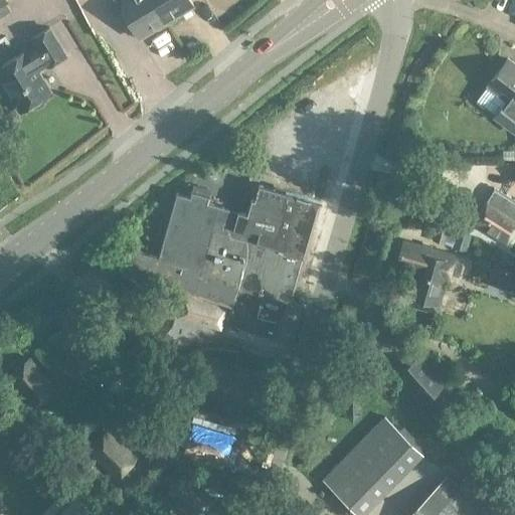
[(167,24),(153,0),(125,0),(125,9),(141,35),(157,26),(161,27),(167,24)]
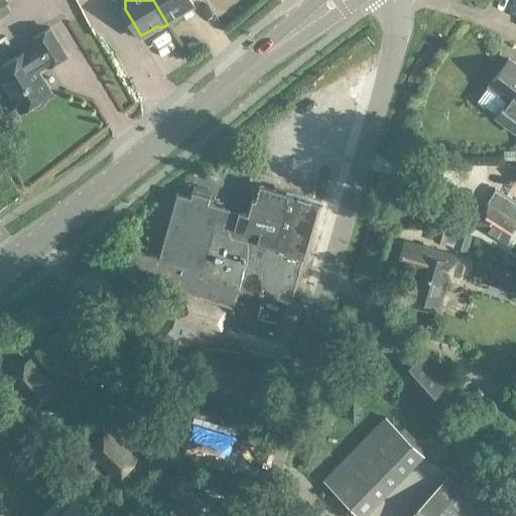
[(153,0),(167,24),(178,17),(179,13),(196,4),(194,0),(153,0)]
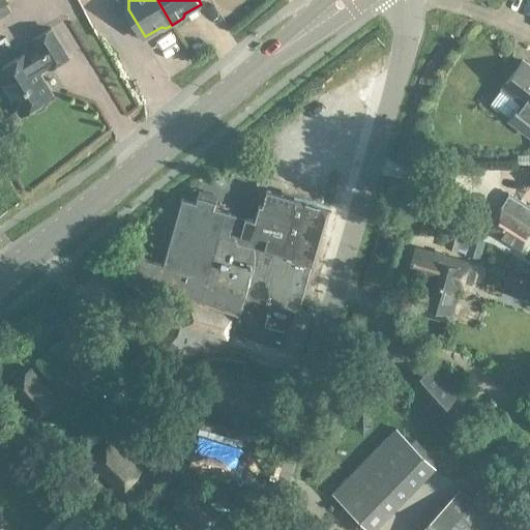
[(28,52),(0,68),(0,77),(3,82),(2,86),(8,95),(11,96),(22,113),(54,94),(40,71),(51,65),(52,67),(69,56),(53,28),(35,38),(39,46),(28,52)]
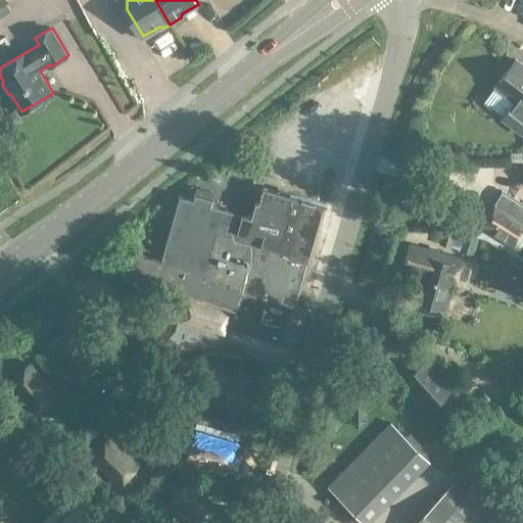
[(496,86),(483,102),(503,116),(503,117),(522,133),(522,64),(516,59),(496,86)]
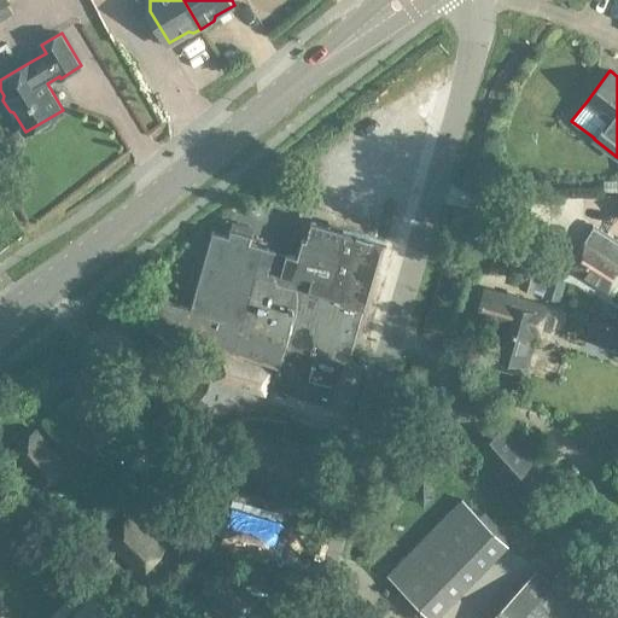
[(231,229),(228,235),(213,231),(190,307),(155,296),(145,326),(275,367),(269,388),(349,413),(365,363),(348,359),(382,243),(343,231),(343,232),(312,222),(307,240),(303,239),(297,257),(249,243),(251,235),(231,229)]
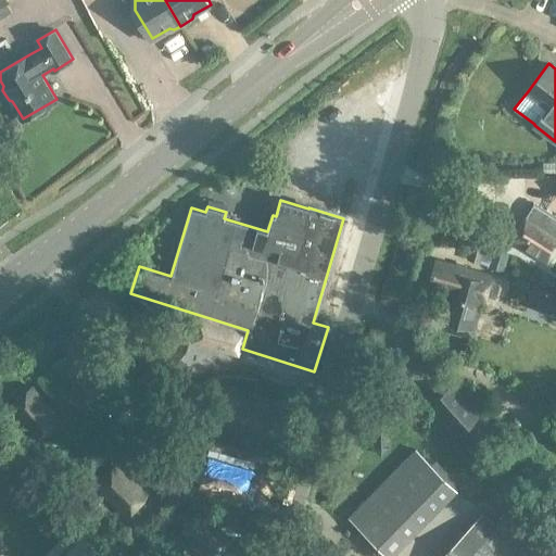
[(555,248),(555,218),(532,204),(528,213),(510,239),(547,262),(555,248)]
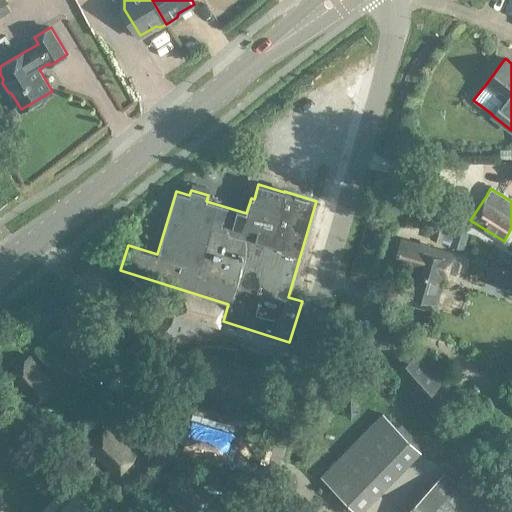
[(449,244),(454,226),(435,221),(430,238),(449,244)]
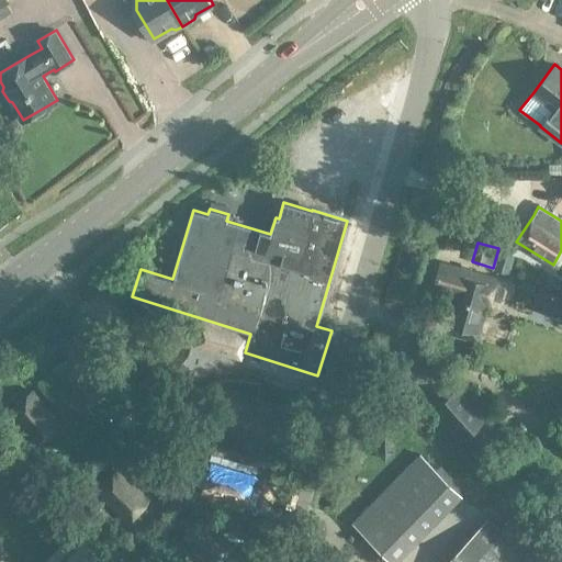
[(514,257),(499,253),(494,271),(508,274),(514,257)]
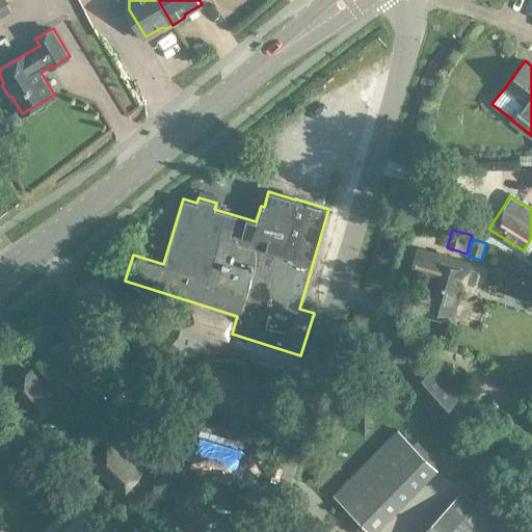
[(407,273),(426,278),(416,315),(453,325),(462,293),(468,285),(473,286),(473,284),(474,283),(477,273),(476,270),(472,269),(469,264),(416,246),(407,273)]
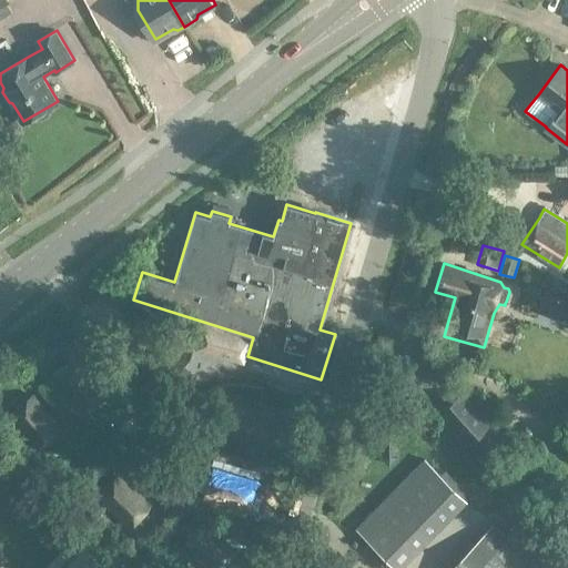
[(553,300),(564,285),(555,277),(543,292),(553,300)]
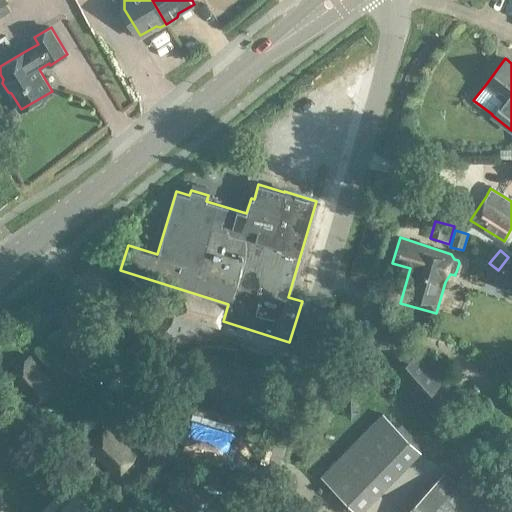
[(47,294),(55,303),(67,294),(59,284),(47,294)]
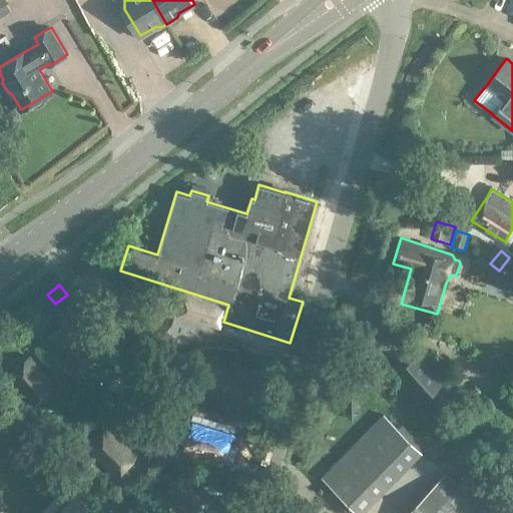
[(216,331),(224,304),(185,294),(178,321),(216,331)]
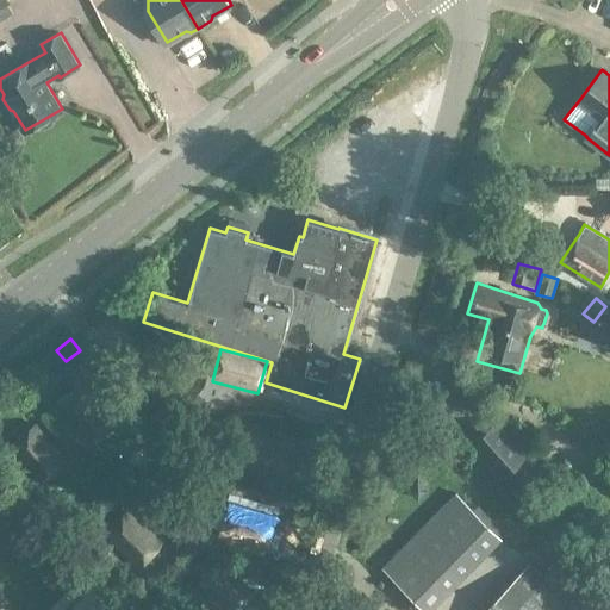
[(237,442),(242,423),(226,418),(222,439),(237,442)]
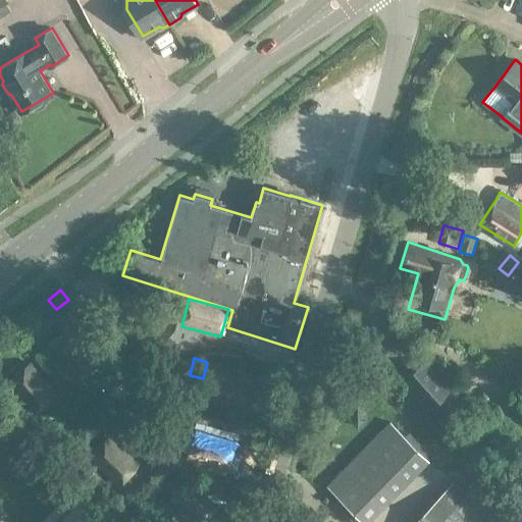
[(403,378),(429,409),(450,392),(424,360),(403,378)]
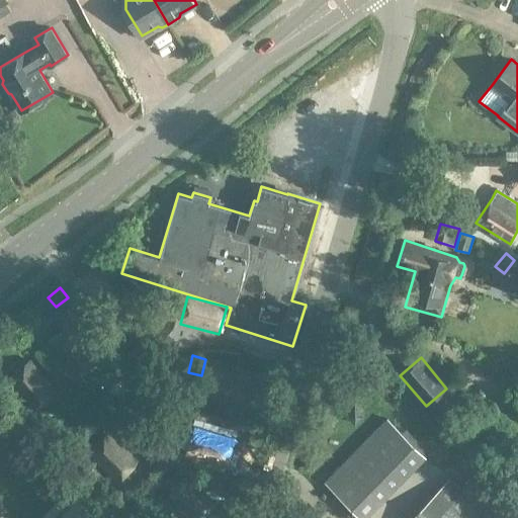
[(56,391),(30,359),(8,377),(34,409),(56,391)]
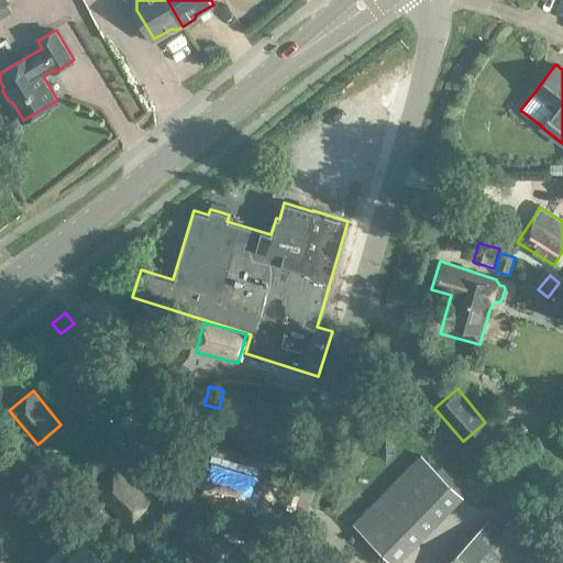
[(377,451),(385,460),(394,451),(386,443),(377,451)]
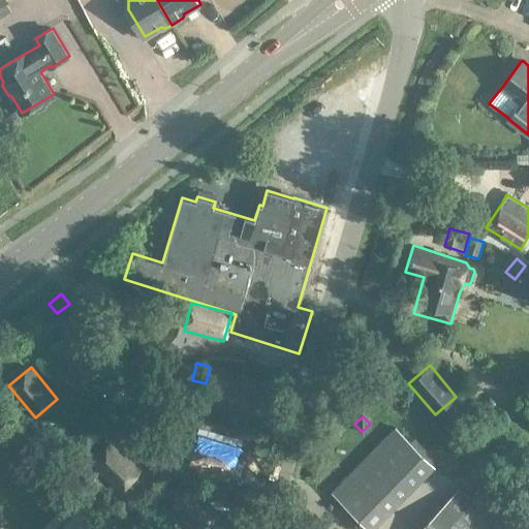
[(397,428),(332,493),(369,528),(373,528),(436,466),(432,463),(430,461),(410,441),(402,434),(397,428)]
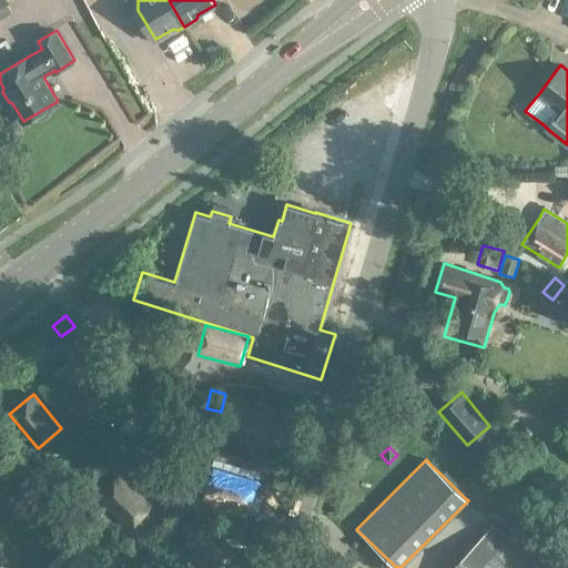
[(120,474),(98,496),(95,498),(128,529),(151,504),(120,474)]
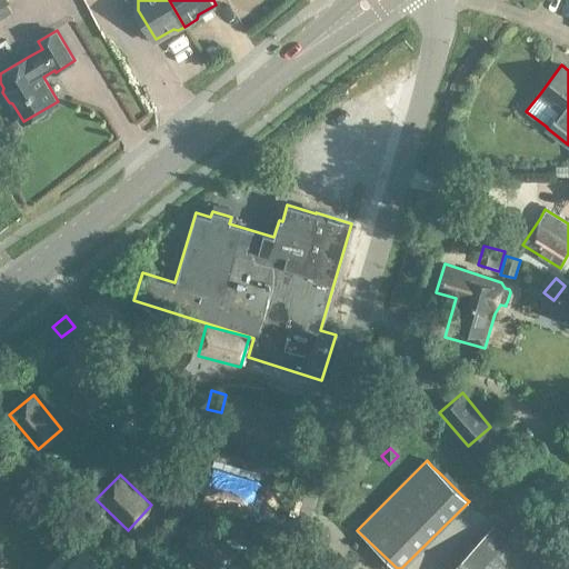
[(568,568),(568,562),(526,520),(508,539),(495,526),(451,568),(568,568)]
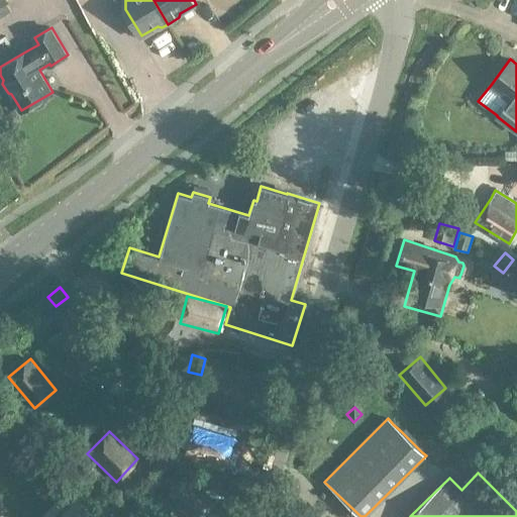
[(165,498),(189,516),(201,516),(214,501),(183,476),(165,498)]
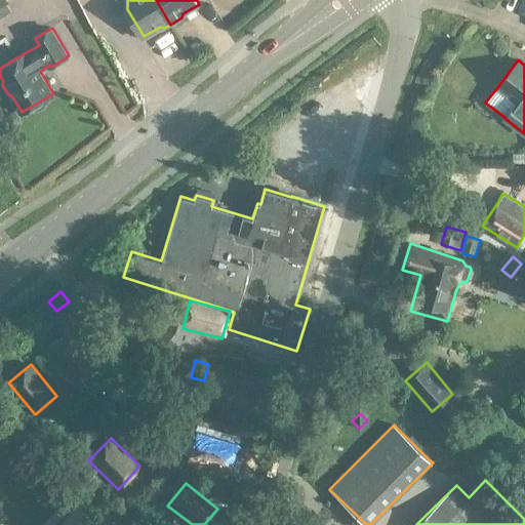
[(167,493),(156,484),(148,495),(158,503),(167,493)]
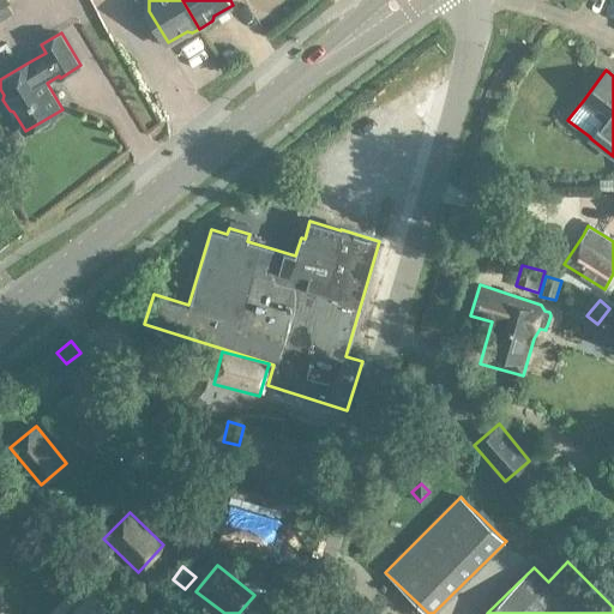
[(89,571),(47,613),(118,613),(126,607),(89,571)]
